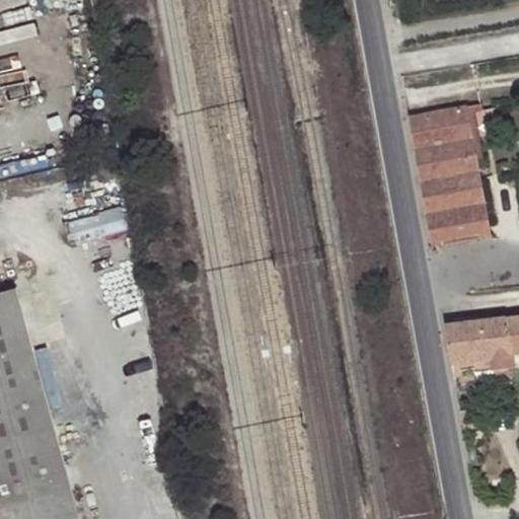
[(479,103),(468,105),(477,158),(484,158),(474,112),(482,110),(479,103)]
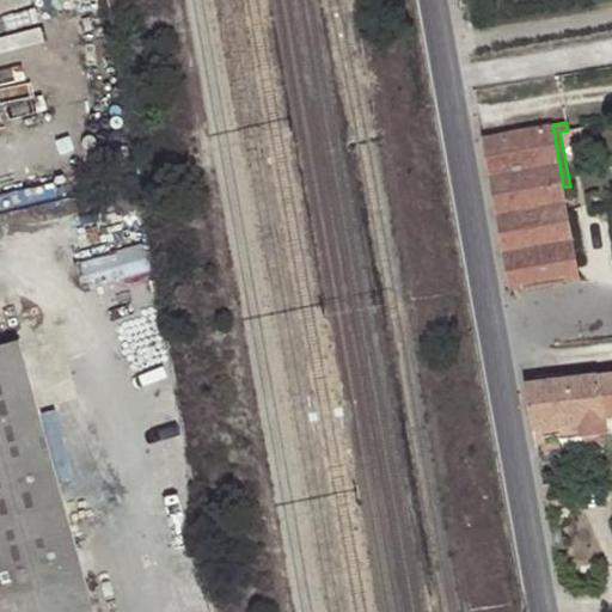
[(552,124),(479,136),(496,233),(507,291),(579,279),(563,187),(552,124)]
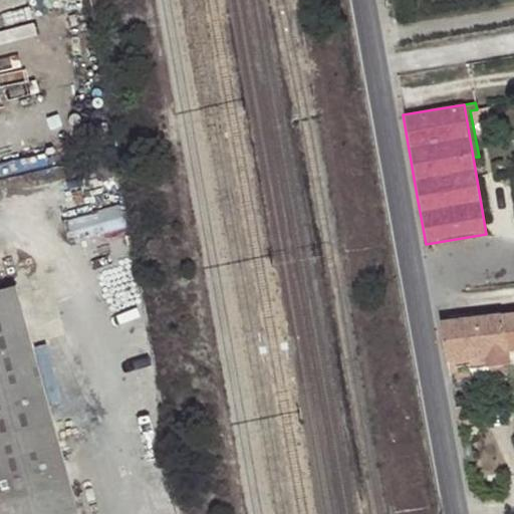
[(92,212),(96,233),(127,227),(123,206),(92,212)]
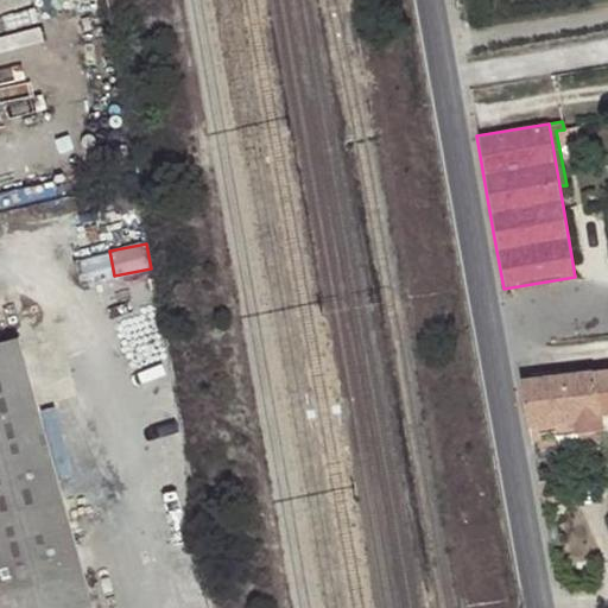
[(90,607),(17,340),(0,344),(0,607),(90,607)]
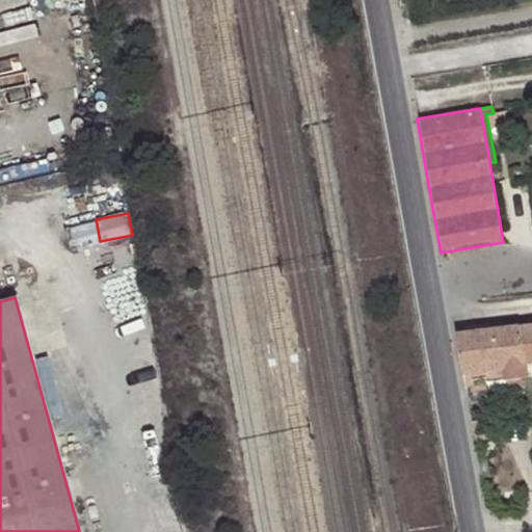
[(531,316),(524,318),(525,324),(515,325),(522,365),(527,365),(529,376),(531,375),(531,316)]
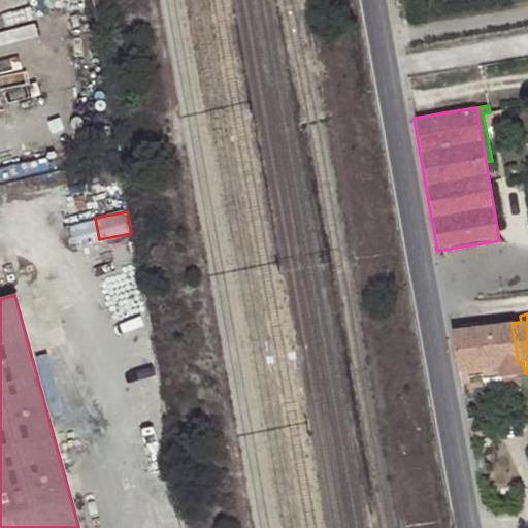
[(452,329),(458,370),(480,368),(502,366),(503,375),(503,381),(526,378),(525,373),(523,362),(518,362),(512,323),(504,324),(503,317),(487,319),(487,327),(452,329)]
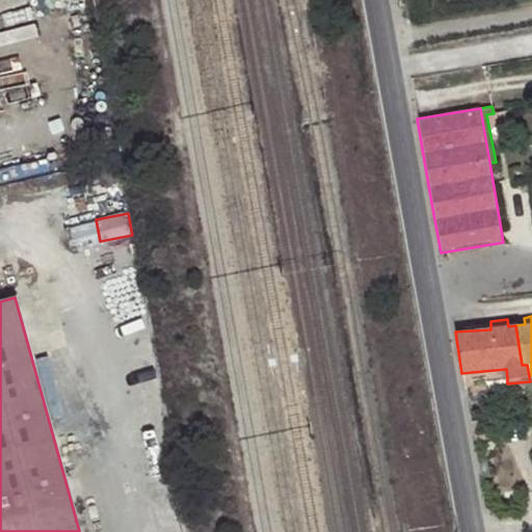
[(484,381),(507,378),(506,369),(483,371),(484,381)]
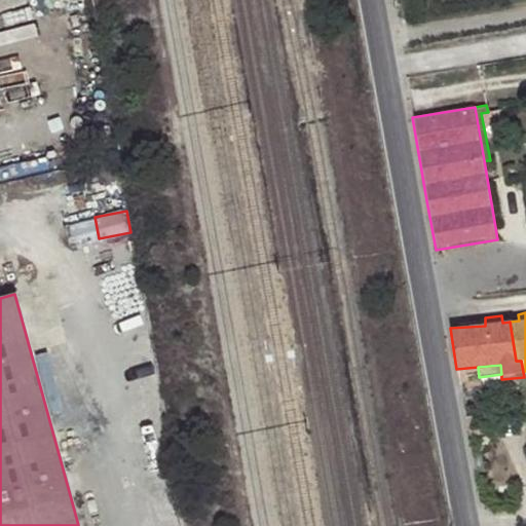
All buildings are outlined.
